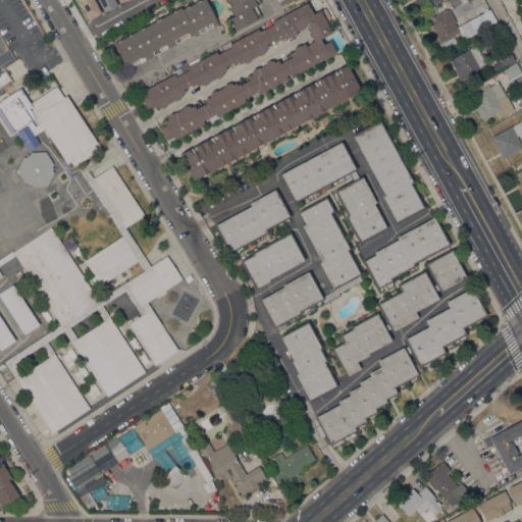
[(75,0),(87,20),(99,13),(92,0),(75,0)]
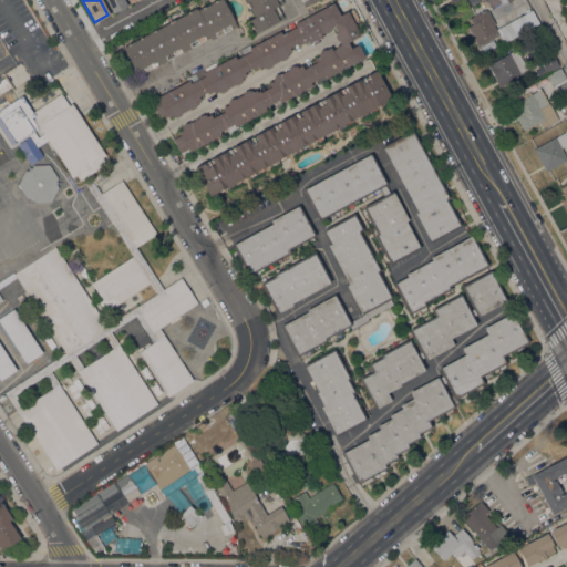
[(126,6),(122,0),(103,0),(111,13),(126,6)]
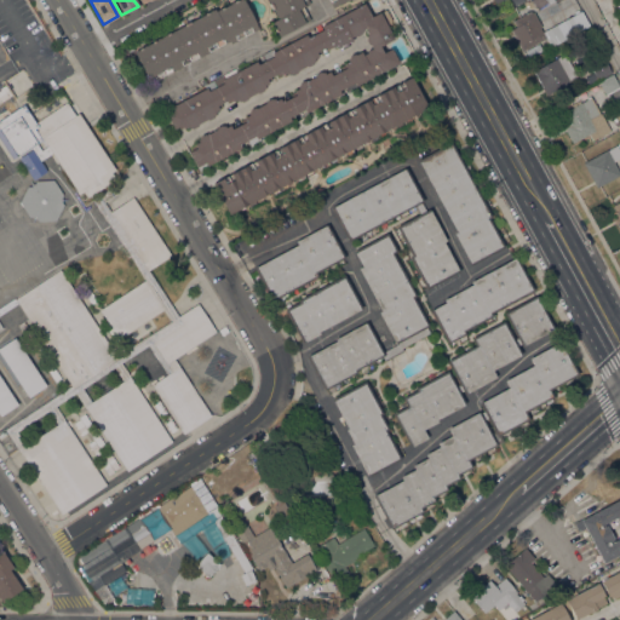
[(150,84),(133,51),(214,9),(216,11),(237,0),(244,0),(259,29),(231,44),(229,41),(150,84)]
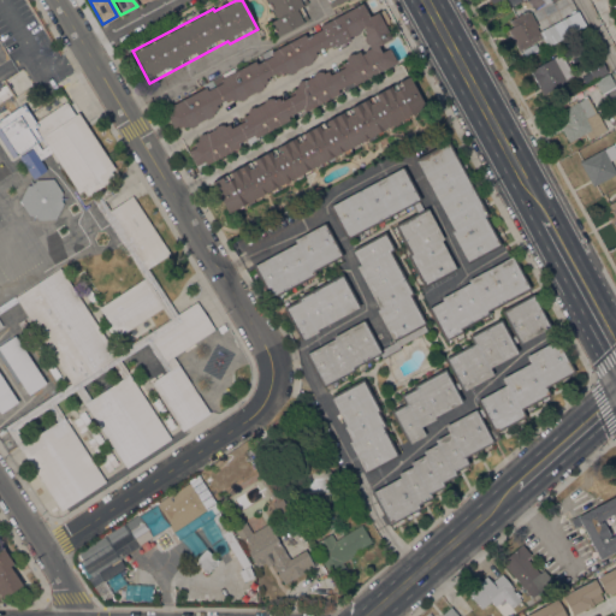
[(304,0),(307,3),(301,6),(308,19),(277,36),(274,31),(273,31),(270,25),(271,25),(270,22),(276,18),(266,0),(304,0)]
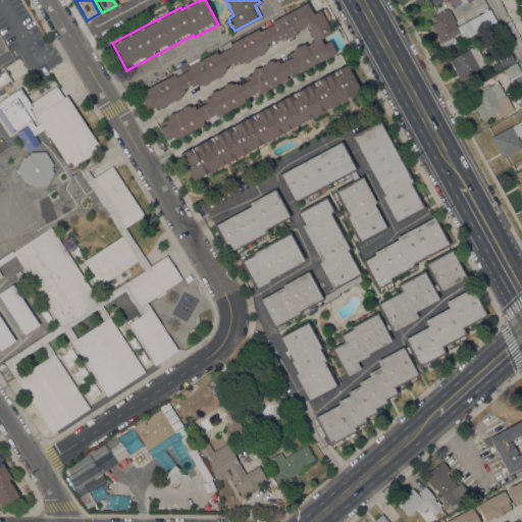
[(471,0),(467,2),(466,0),(459,0),(461,3),(452,8),(447,0),(471,0)]
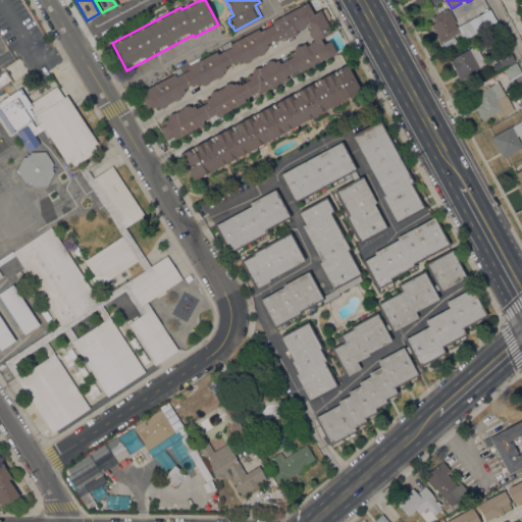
[(145,89),(173,73),(174,76),(188,69),(187,67),(215,51),(217,54),(223,50),(221,46),(230,42),(230,43),(257,29),(258,32),(265,28),(263,24),(270,20),(270,21),(306,2),(312,13),(319,10),(324,7),(329,16),(327,24),(331,32),(319,39),(322,44),(329,41),(335,52),(300,72),(298,69),(284,75),(286,79),(257,95),(256,92),(243,99),(245,101),(212,119),(211,116),(201,121),(202,124),(173,140),(172,137),(165,141),(158,128),(165,124),(163,121),(167,119),(166,117),(167,116),(168,115),(171,113),(173,113),(181,109),(181,107),(186,105),(187,106),(189,105),(190,107),(193,105),(195,108),(207,102),(205,99),(209,97),(208,95),(209,94),(210,92),(213,91),(215,91),(223,87),(223,85),(227,83),(229,84),(230,83),(231,85),(235,83),(237,86),(249,80),(247,76),(251,74),(250,72),(251,71),(252,69),(256,67),(257,68),(265,64),(265,62),(269,60),(271,61),(272,60),(273,62),(276,59),(278,63),(291,57),(289,53),(293,52),(292,50),(294,49),(294,47),(298,45),(299,46),(304,43),(305,46),(309,44),(308,43),(313,41),(311,38),(309,37),(307,34),(308,32),(307,30),(309,29),(307,25),(309,24),(307,22),(304,23),(305,25),(304,27),(304,29),(300,31),(298,30),(295,32),(297,35),(292,37),(292,38),(288,41),(285,40),(284,41),(283,39),(279,41),(279,40),(275,42),(273,39),(269,42),(270,44),(266,46),(267,47),(264,49),(265,51),(263,52),(264,53),(258,56),(258,55),(250,59),(250,60),(245,63),(244,62),(243,63),(242,61),(238,63),(238,62),(235,64),(232,61),(227,64),(228,67),(224,69),(225,69),(221,71),(223,73),(221,74),(221,75),(217,79),(216,77),(208,82),(208,84),(204,86),(202,85),(201,86),(200,84),(196,86),(196,85),(192,87),(191,84),(186,87),(187,89),(183,91),(184,92),(180,94),(181,96),(179,97),(179,98),(175,101),(173,100),(166,104),(166,106),(161,108),(160,107),(159,108),(158,106),(154,108),(154,107),(150,109),(149,107),(146,109),(139,96),(140,95),(138,92),(145,88),(145,89)]
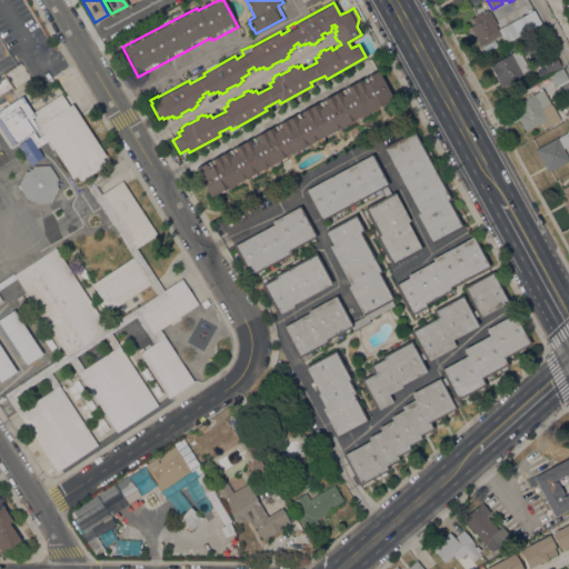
[(497,25),(495,26),(497,29),(532,10),(540,23),(505,42),(500,35),(479,47),(468,27),(472,25),(469,19),(487,9),(488,11),(489,11),(497,25)]
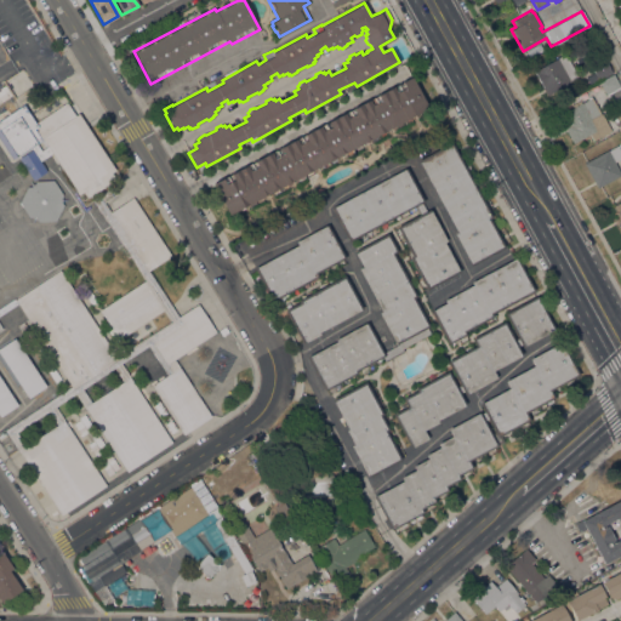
[(577,79),(543,96),(539,85),(541,85),(534,70),(565,53),(577,79)]
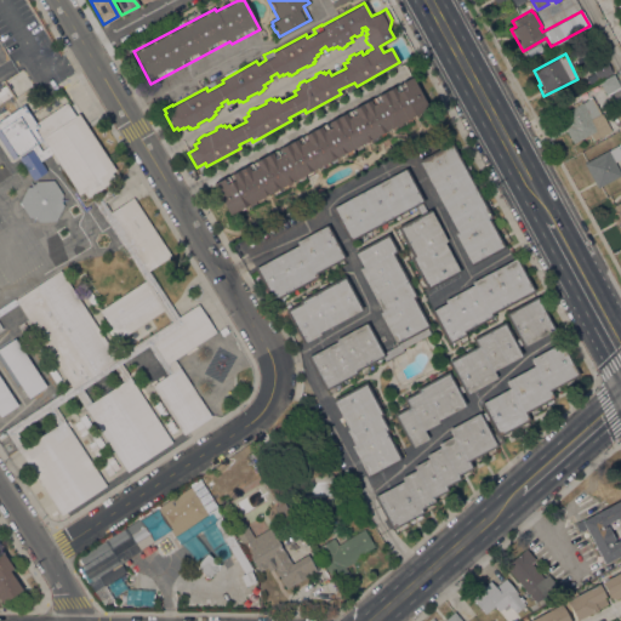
[(592,67),(605,60),(611,73),(592,84),(588,78),(596,74),(592,67)]
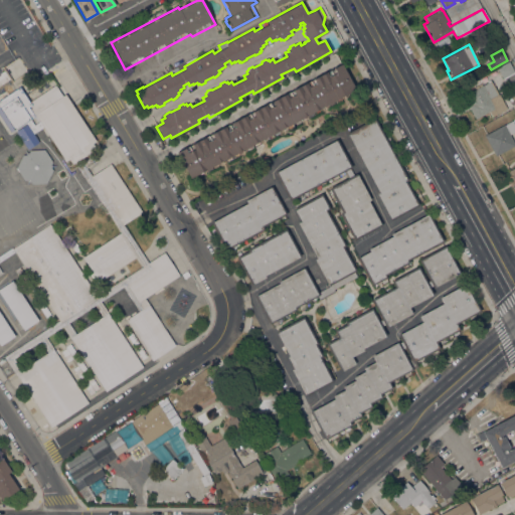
[(514,72),(514,101),(514,102),(506,89),(509,88),(504,78),(502,78),(500,73),(494,76),(491,71),(509,61),(514,72)]
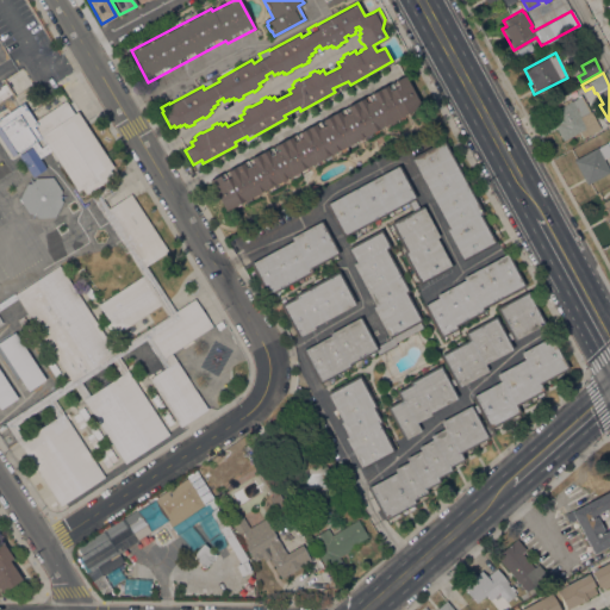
[(411,111),(411,112),(403,117),(402,116),(387,124),(387,125),(379,130),(379,129),(363,136),(365,138),(355,143),(354,142),(338,150),(340,151),(330,156),(330,155),(315,163),(316,165),(306,169),(306,167),(291,175),(292,176),(282,182),(282,180),(267,188),(267,190),(259,194),(257,193),(243,200),(244,203),(235,207),(234,206),(224,211),(209,181),(404,75),(421,105),(411,111)]
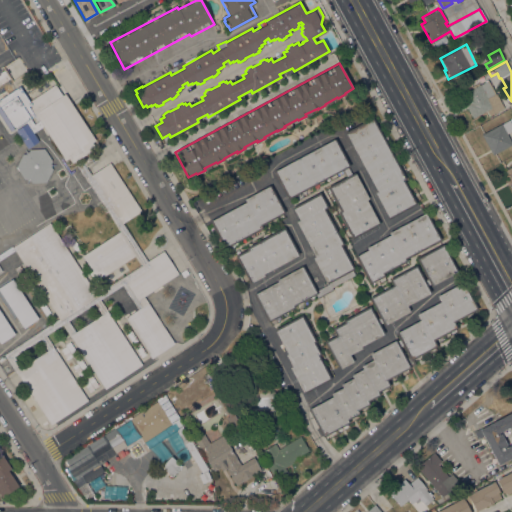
[(489,116),(486,110),(472,118),(465,105),(468,103),(465,99),(467,98),(464,93),(488,80),(503,108),(495,113),(489,116)]
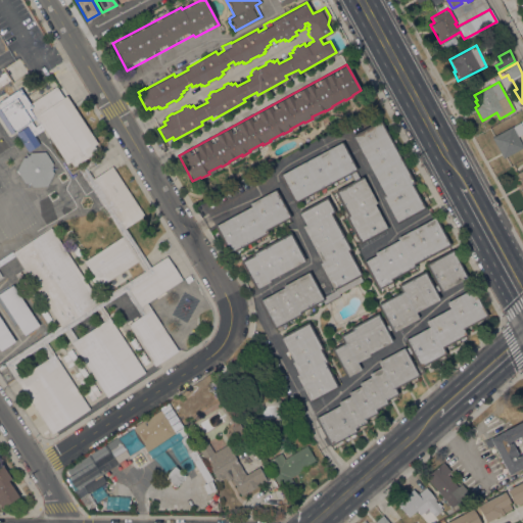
[(144,271),(138,262),(100,286),(84,262),(122,236),(76,164),(69,169),(44,130),(35,136),(28,125),(9,136),(0,122),(0,101),(19,88),(33,106),(34,101),(56,87),(63,97),(65,96),(100,148),(92,153),(98,163),(88,171),(93,179),(112,165),(144,216),(125,228),(150,267),(167,256),(182,280),(147,302),(151,310),(178,350),(154,367),(128,325),(141,316),(126,291),(102,305),(110,318),(145,372),(106,397),(72,343),(63,331),(47,342),(54,354),(90,409),(51,434),(16,379),(4,362),(60,326),(12,252),(51,228),(98,300),(126,283),(144,271)]
